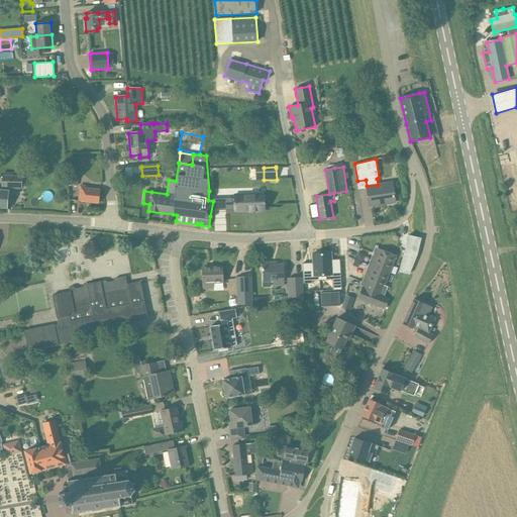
[(23,177),(3,176),(2,187),(22,188),(23,177)]
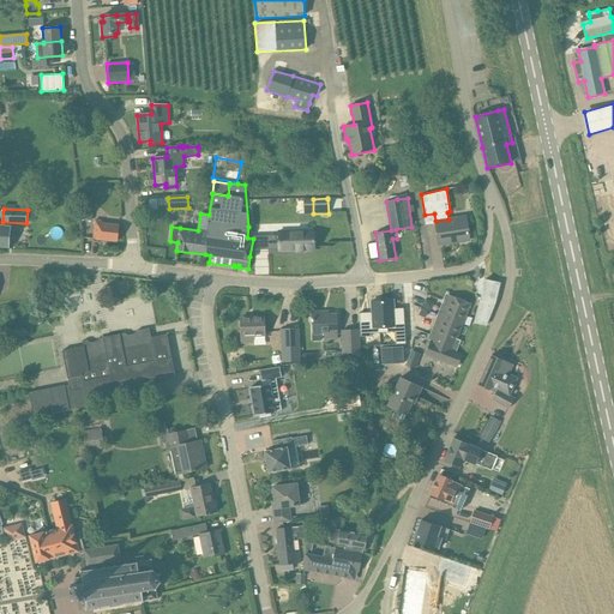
[(465,217),(449,220),(435,221),(439,245),(439,241),(458,239),(458,242),(469,241),(465,217)]
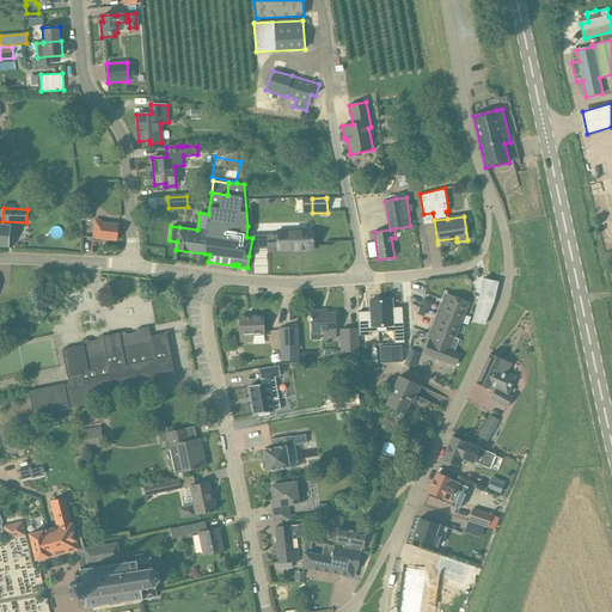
[(102,221),(102,219),(95,219),(95,226),(93,238),(117,240),(118,224),(105,222),(102,221)]
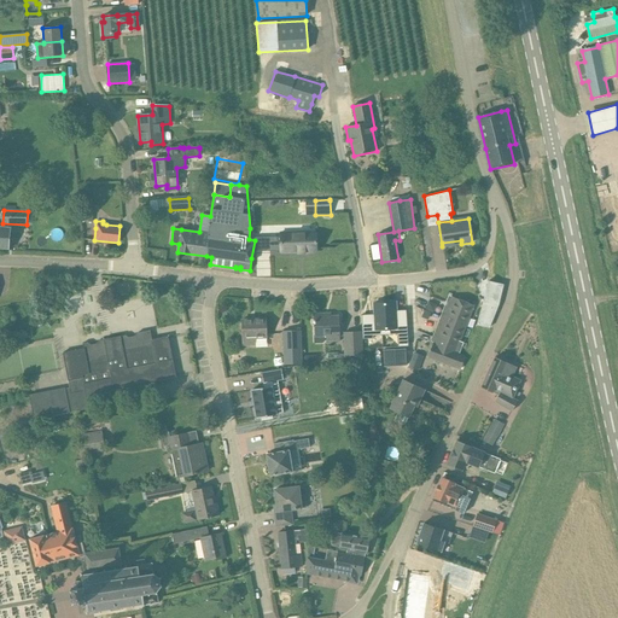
[(10,227),(0,226),(0,249),(9,250),(10,227)]
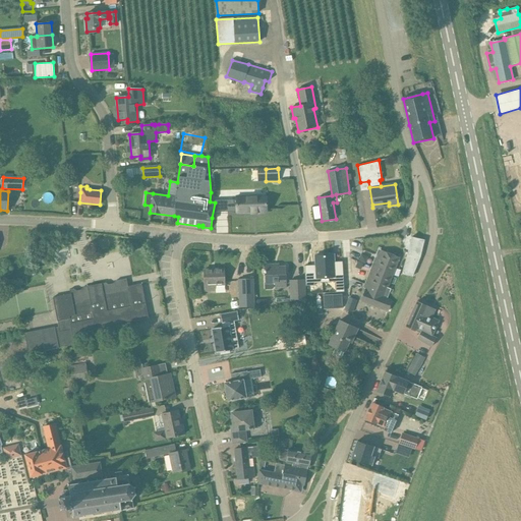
[(236,199),(228,200),(228,212),(237,212),(237,213),(249,213),(249,214),(266,213),(267,213),(266,203),(266,198),(266,195),(254,196),(239,196),(236,196),(236,199)]
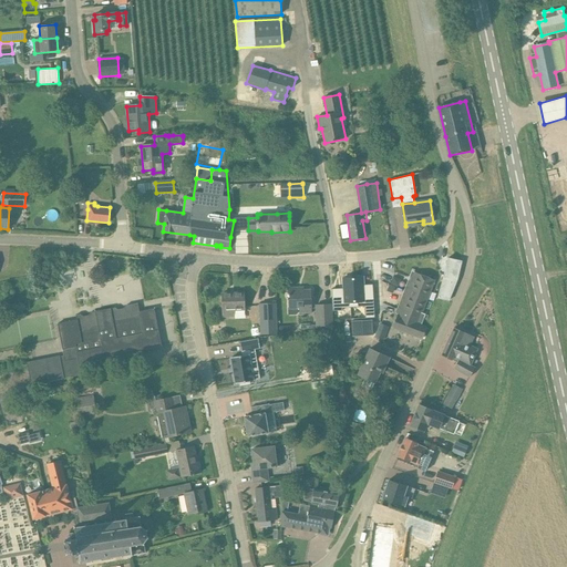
[(462,261),(447,258),(443,277),(437,298),(449,300),(457,280),(462,261)]
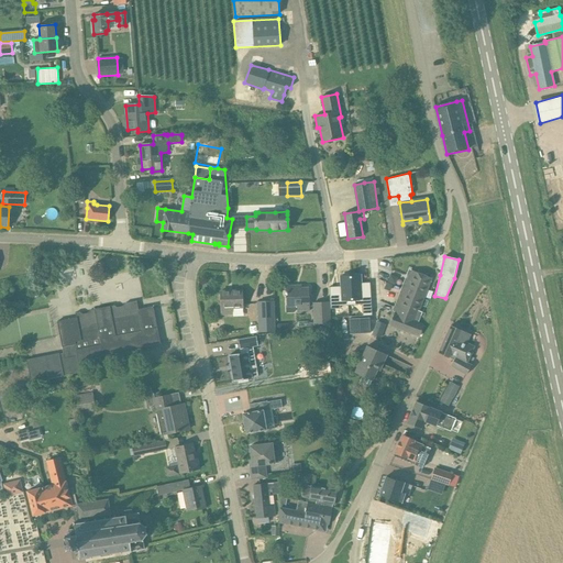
[(431,278),(411,271),(407,280),(390,326),(419,337),(423,326),(418,323),(422,312),(419,311),(431,278)]
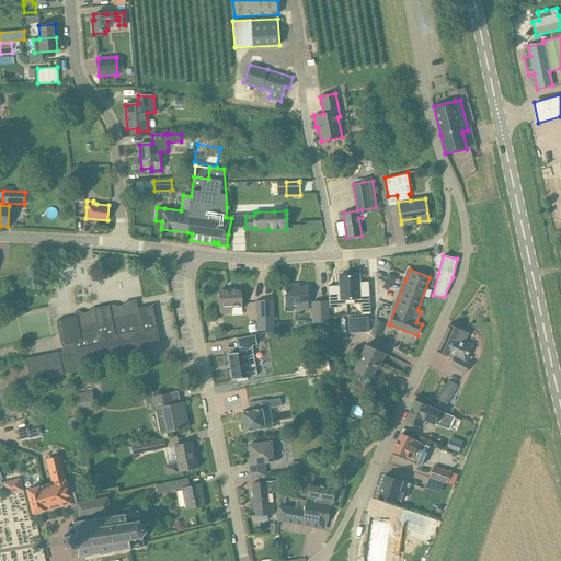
[(386,281),(388,275),(380,272),(378,278),(386,281)]
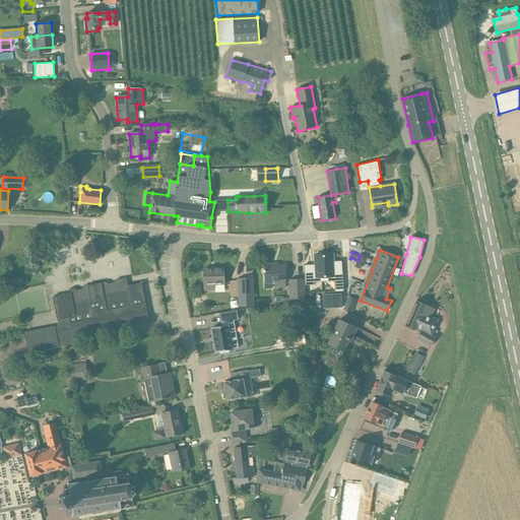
[(315,264),(304,265),(305,285),(314,284),(314,282),(325,281),(324,255),(322,255),(322,254),(316,254),(316,255),(314,255),(315,264)]
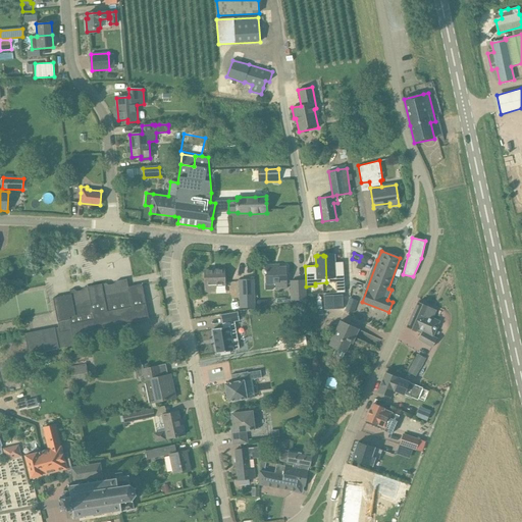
[(335,255),(326,256),(327,282),(336,282),(337,293),(346,293),(344,262),(335,262),(335,255)]
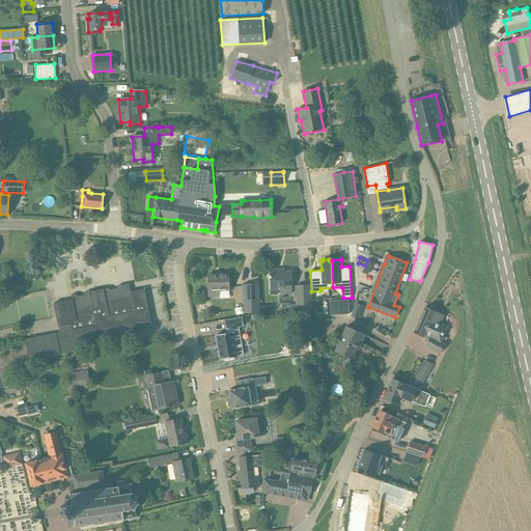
[(270,288),(270,296),(277,295),(281,291),(281,294),(291,292),(290,272),(279,273),(279,270),(271,270),(271,276),(270,276),(270,278),(271,278),(271,288),(270,288)]
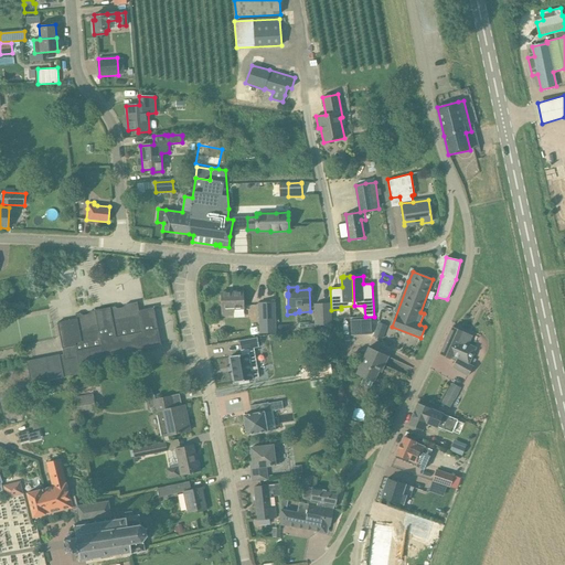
[(243,309),(243,292),(221,292),(222,316),(233,316),(233,309),(243,309)]
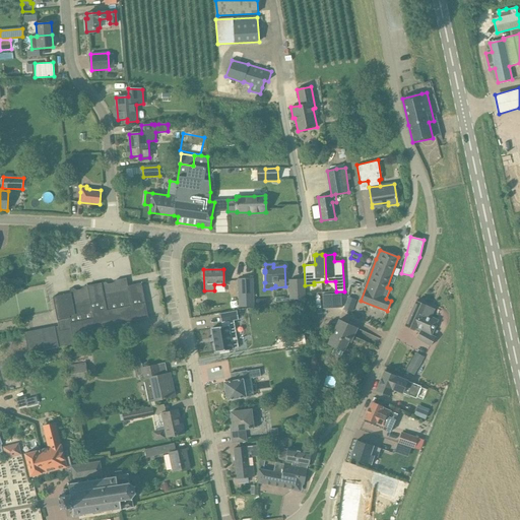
[(53,297),(59,326),(70,324),(73,338),(86,335),(132,327),(131,321),(148,317),(141,283),(128,285),(126,278),(115,280),(114,283),(108,284),(106,282),(83,286),(81,289),(76,290),(73,288),(69,289),(70,294),(53,297)]
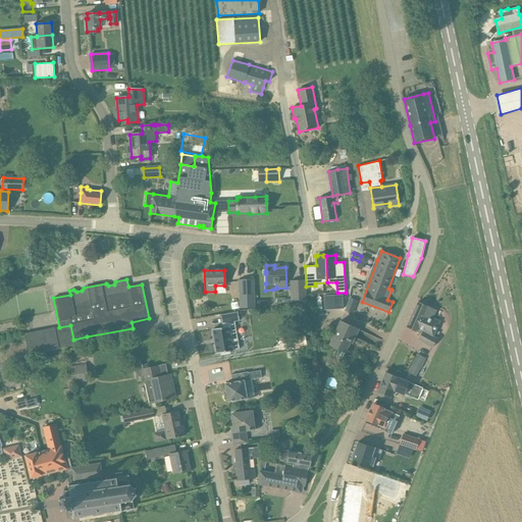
[(240,279),(241,308),(255,308),(253,279),(240,279)]
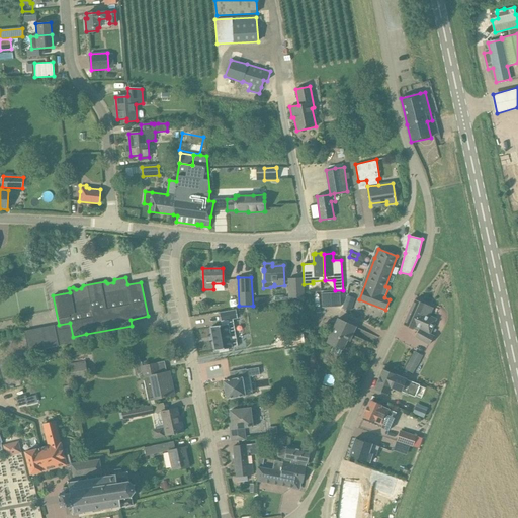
[(303,278),(288,279),(289,297),(304,297),(304,284),(303,278)]
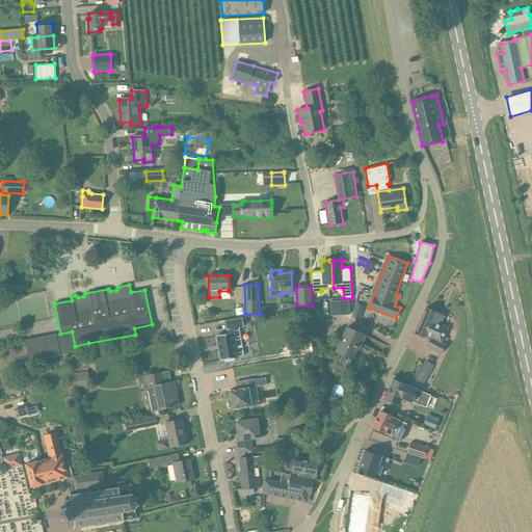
[(349,299),(329,300),(329,316),(349,315),(349,299)]
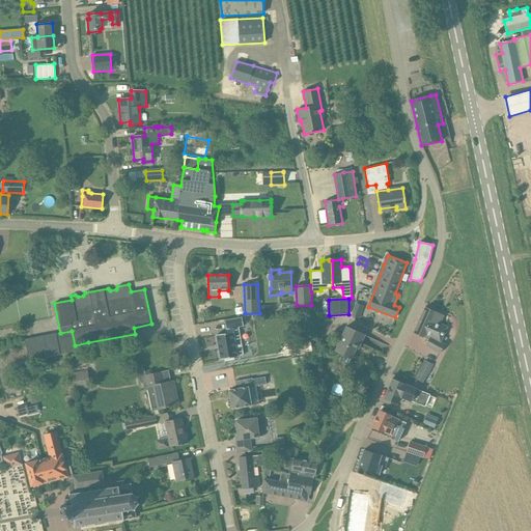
[(202,304),(196,307),(199,314),(206,311),(202,304)]
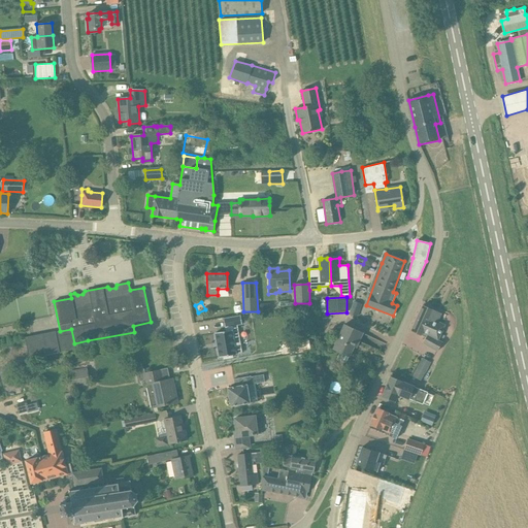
[(440,314),(424,306),(411,331),(426,337),(423,343),(438,352),(442,342),(437,340),(444,326),(437,323),(439,320),(438,319),(440,314)]
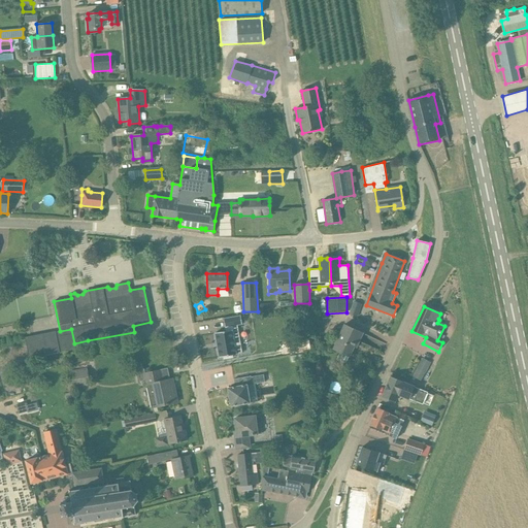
[(242,325),(240,316),(223,319),(225,328),(226,327),(226,331),(216,333),(220,357),(223,357),(224,359),(232,358),(232,355),(236,355),(234,342),(239,341),(236,326),(242,325)]
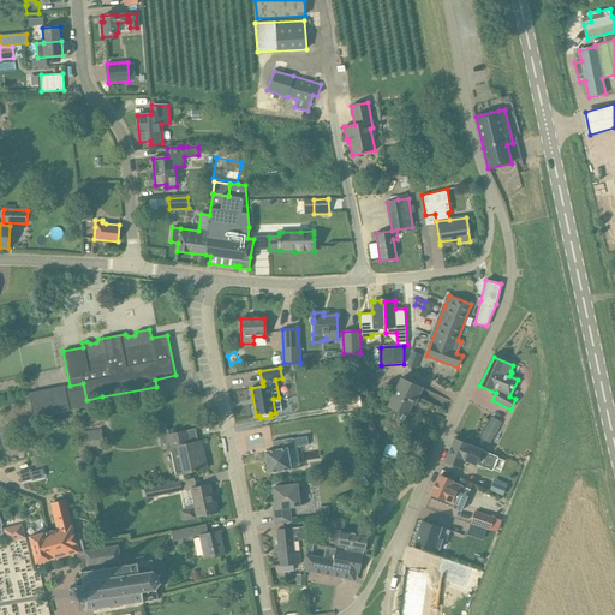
[(422,388),(401,378),(388,406),(395,410),(392,419),(399,423),(404,421),(406,416),(415,398),(417,399),(422,388)]
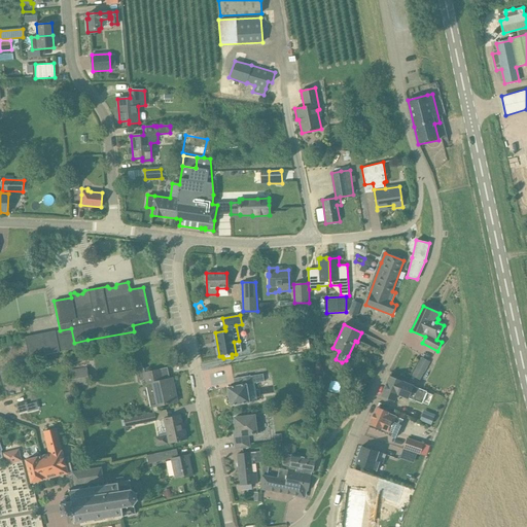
[(60,330),(54,331),(59,352),(75,349),(74,343),(71,328),(60,330)]
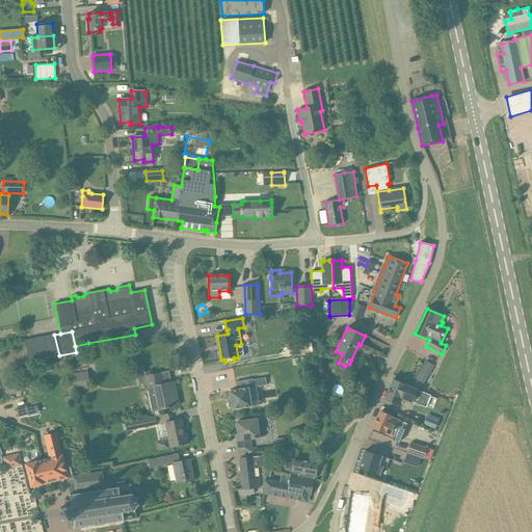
[(29,362),(59,355),(54,335),(25,341),(29,362)]
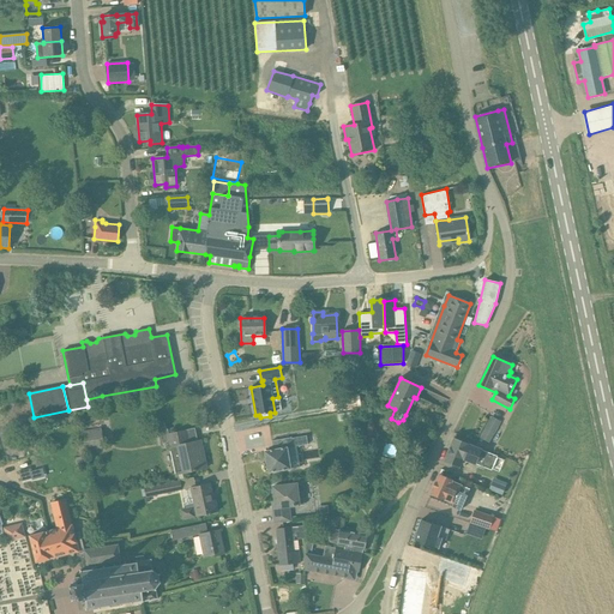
[(341,397),(343,411),(361,408),(360,393),(341,397)]
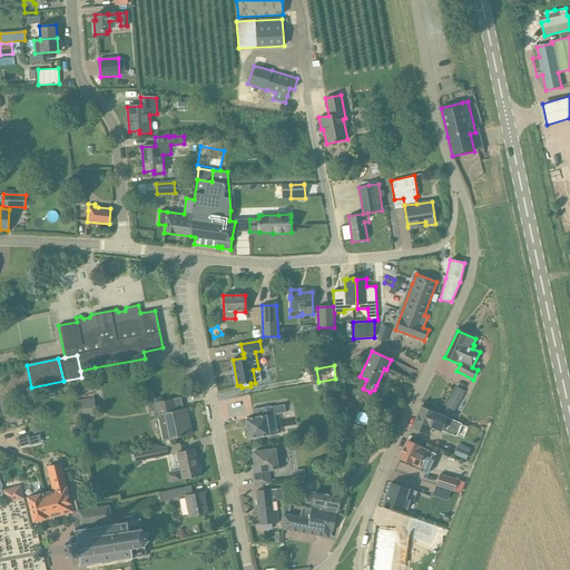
[(457,387),(445,406),(453,411),(464,392),(457,387)]
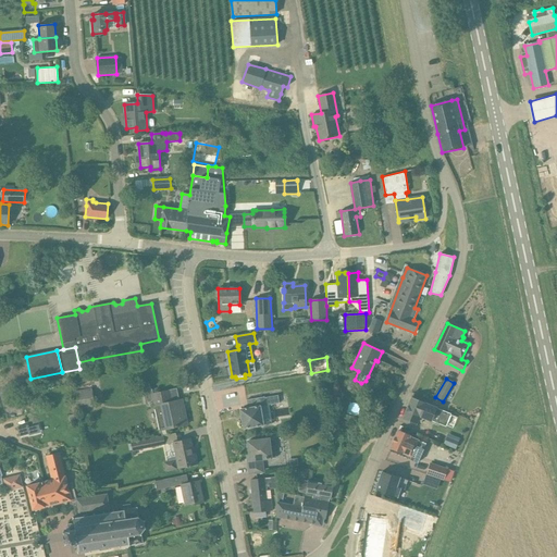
[(91,388),(75,392),(78,410),(79,410),(86,408),(95,407),(91,388)]
